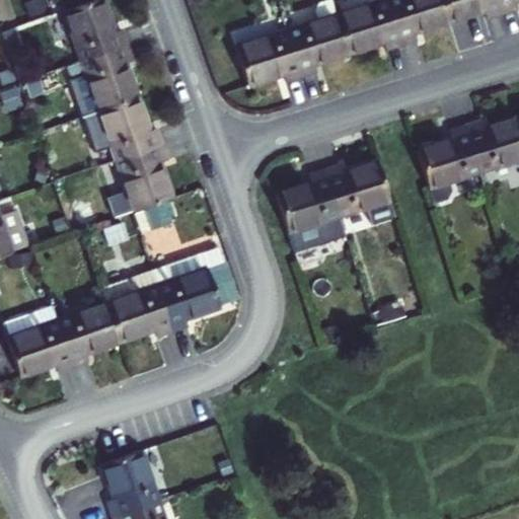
[(45,13),(40,0),(34,0),(24,4),(29,18),(45,13)]
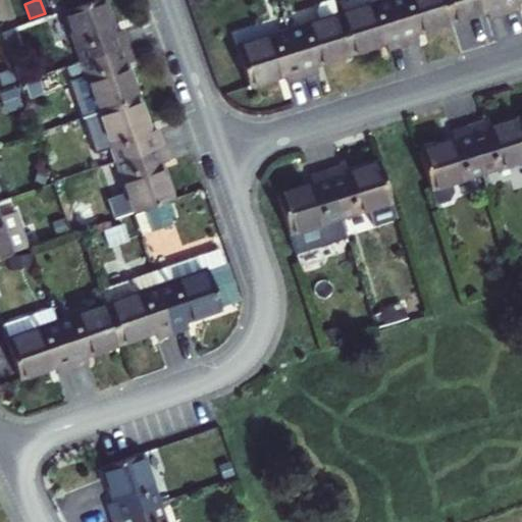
[(121,31),(114,33),(101,0),(95,0),(63,11),(81,62),(126,46),(121,31)]
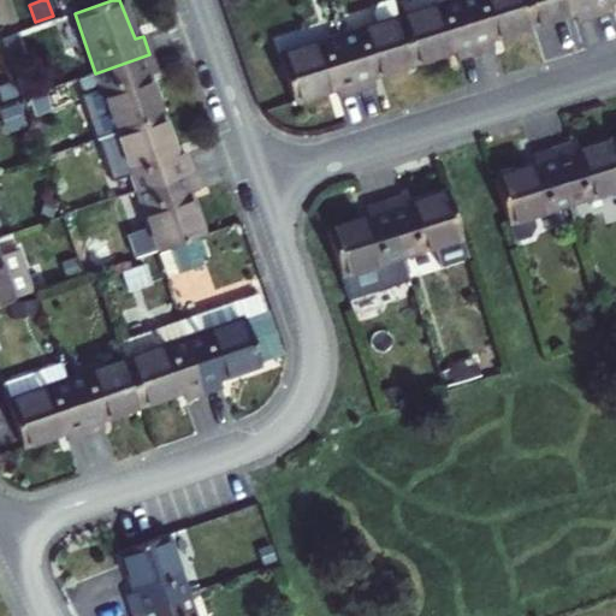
[(456,60),(475,54),(457,0),(456,0),(398,18),(413,65),(449,53),(454,52),(456,60)]
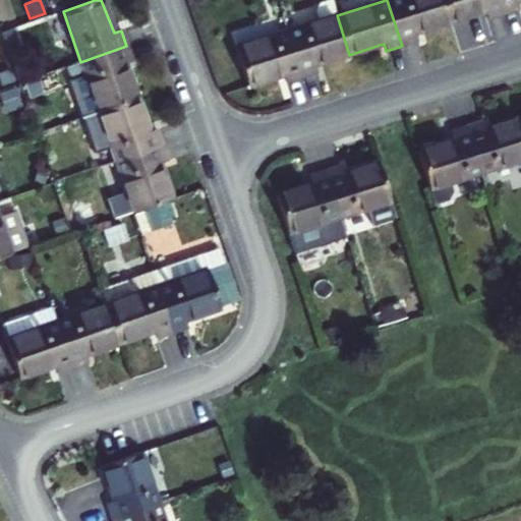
[(419,33),(450,22),(443,0),(387,0),(402,46),(417,41),(415,34),(419,33)]
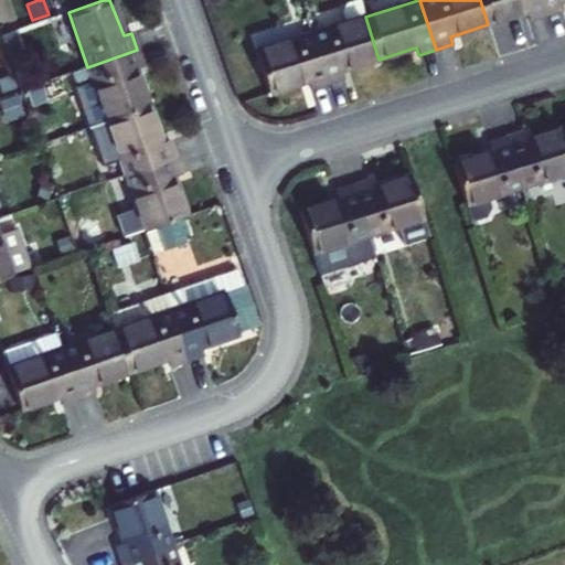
[(537,18),(545,16),(540,0),(480,0),(488,24),(525,13),(528,21),(537,18)]
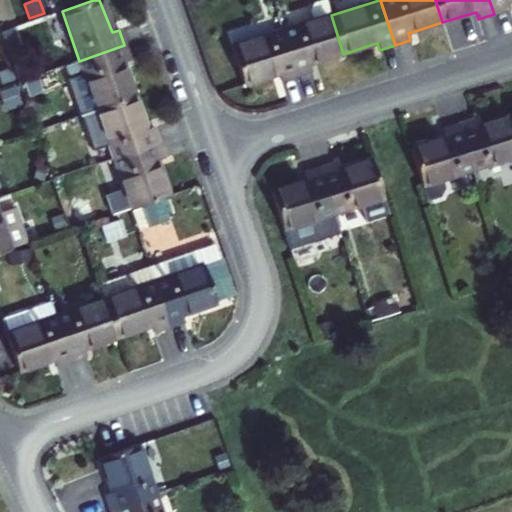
[(507,2),(511,0),(489,0),(494,14),(509,9),(507,2)]
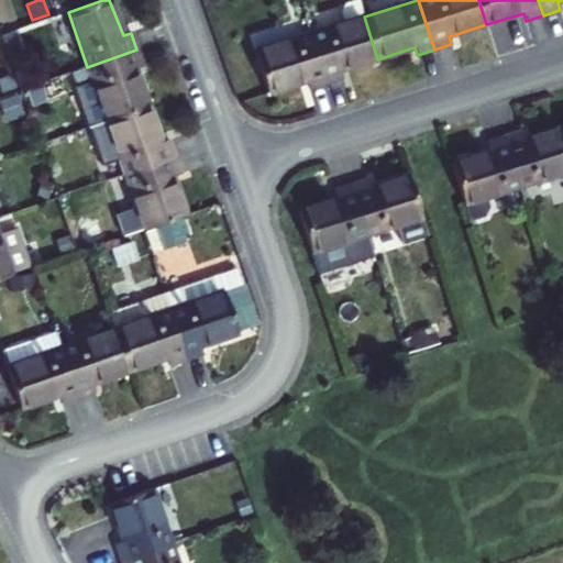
[(345,23),(364,17),(359,1),(341,7),(345,23)]
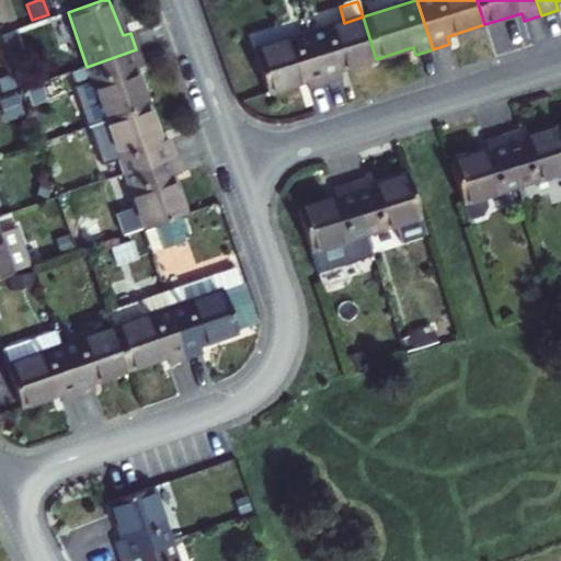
[(376,59),(363,16),(344,23),(309,34),(324,83),(341,79),(339,70),(343,69),(376,59)]
